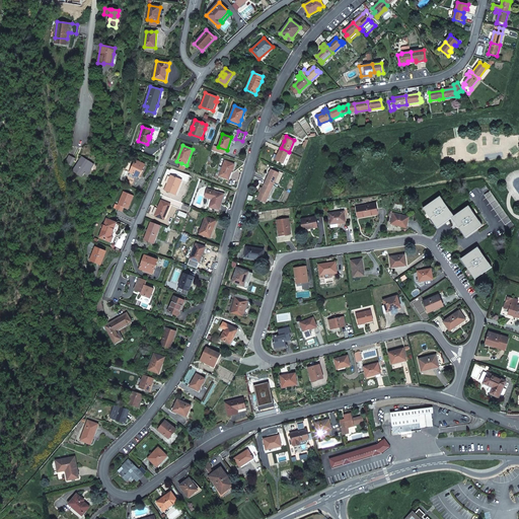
[(278,155),(276,160),(283,164),(289,152),(281,148),(278,155)]
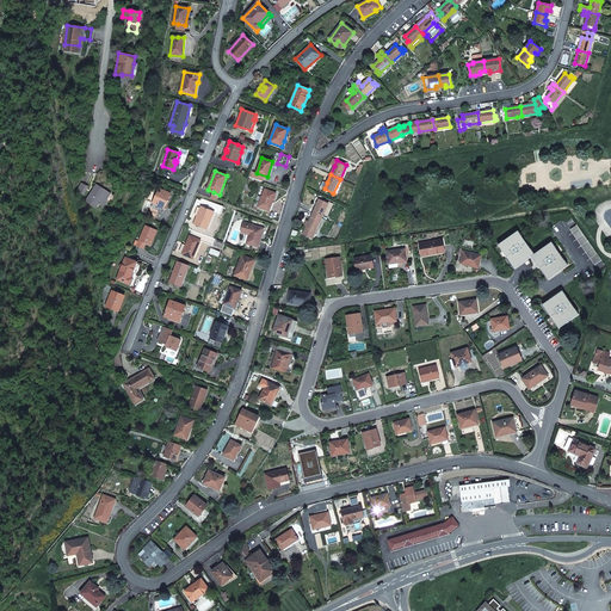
[(80,193),(84,195),(88,186),(82,183),(79,189),(80,193)]
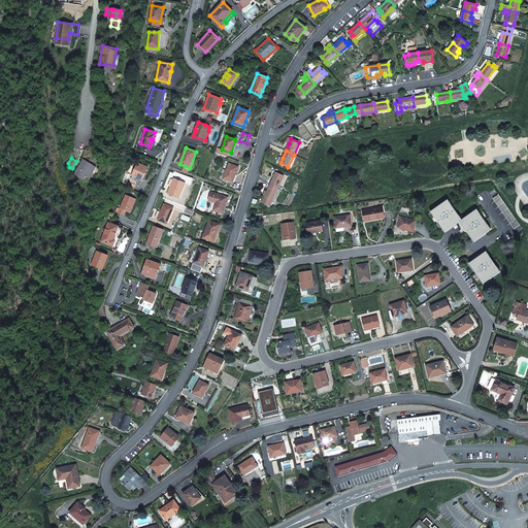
[(74,174),(84,180),(86,176),(89,178),(90,178),(91,177),(92,176),(92,175),(93,174),(92,173),(96,167),(84,159),(74,174)]
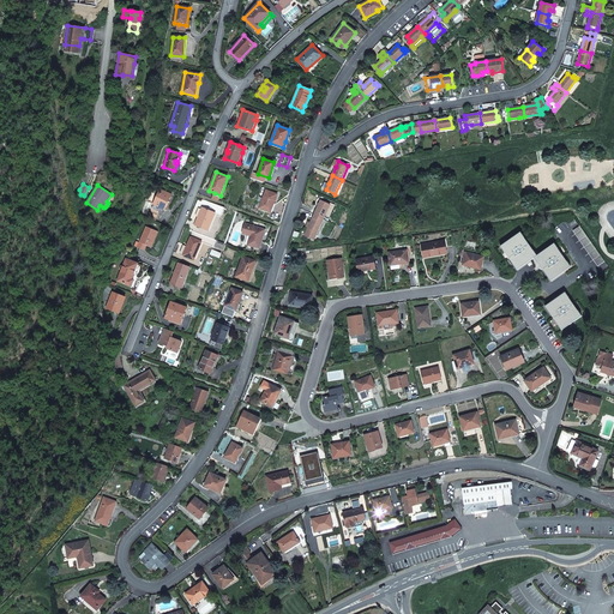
[(162,208),(164,209),(172,194),(161,190),(154,204),(148,215),(156,220),(162,208)]
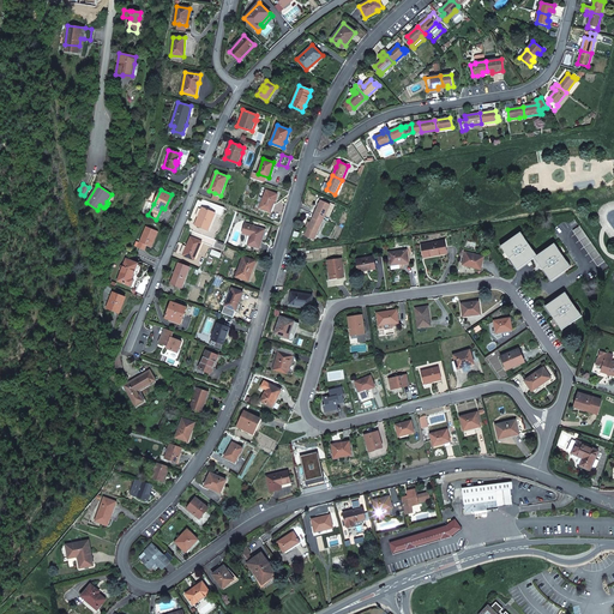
[(259,208),(271,212),(278,194),(266,190),(259,208)]
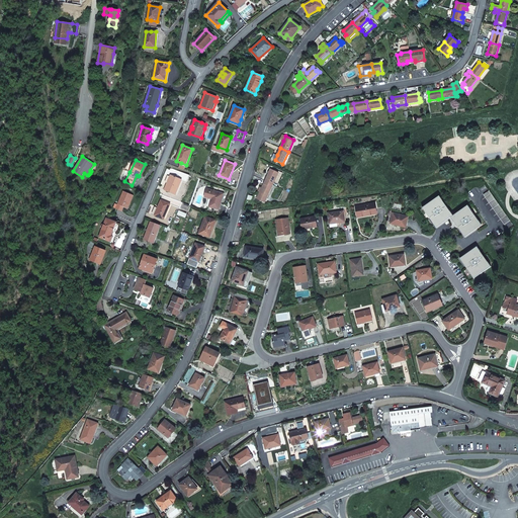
[(176,194),(182,180),(187,182),(189,175),(168,167),(165,173),(171,175),(167,183),(168,184),(165,190),(176,194)]
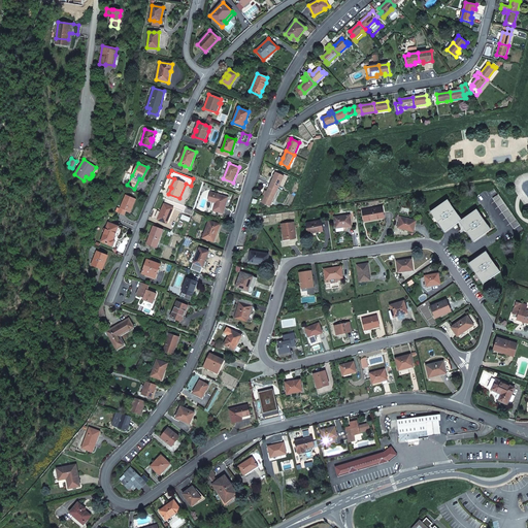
[(276,171),(270,185),(278,189),(285,174),(276,171)]
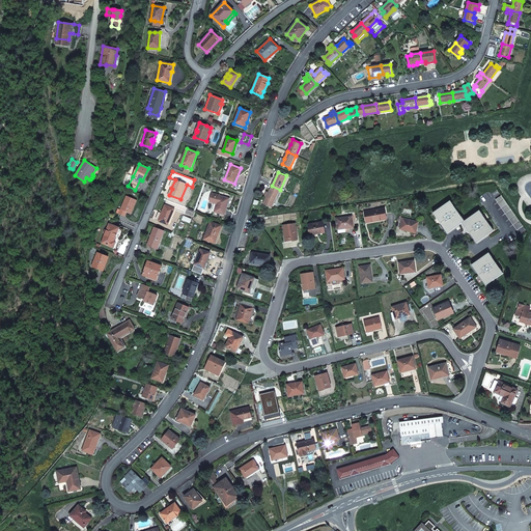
[(268,198),(264,204),(272,207),(280,190),(272,186),(269,193),(267,198),(268,198)]
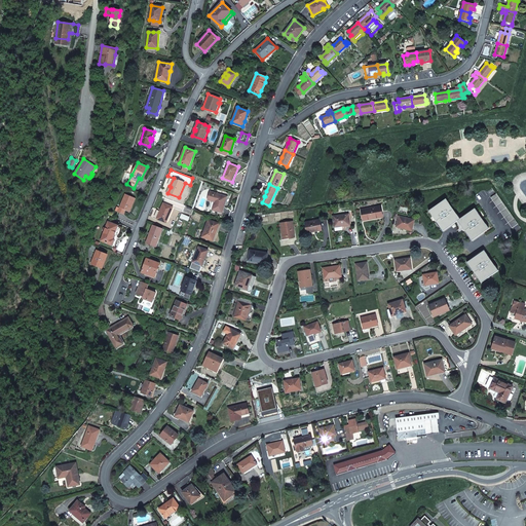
[(215,201),(213,211),(222,213),(227,197),(217,194),(210,192),(208,199),(215,201)]
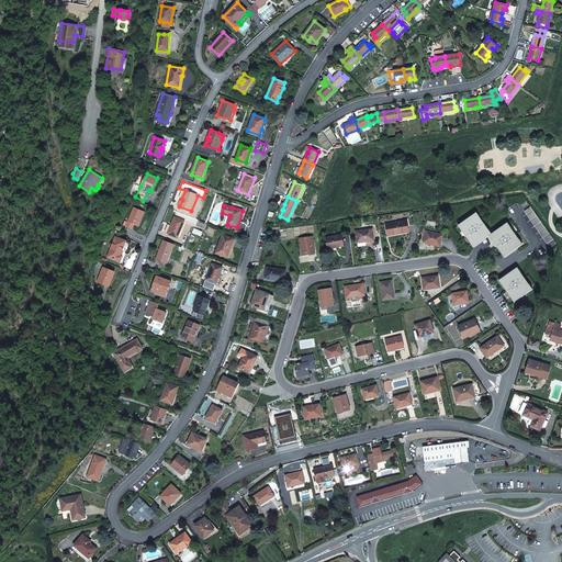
[(525,211),(547,244),(553,239),(531,206),(525,211)]
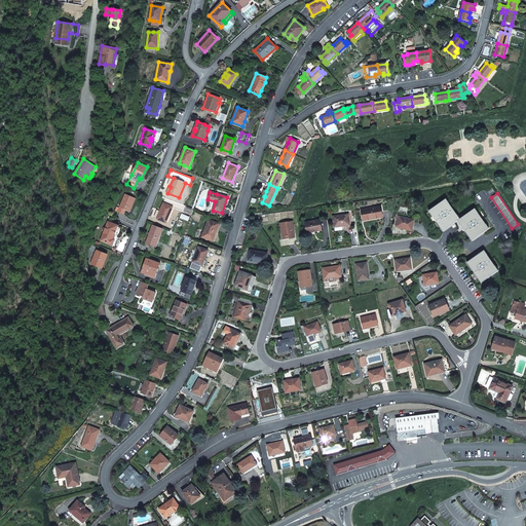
[(125,194),(119,208),(129,212),(136,198),(125,194)]
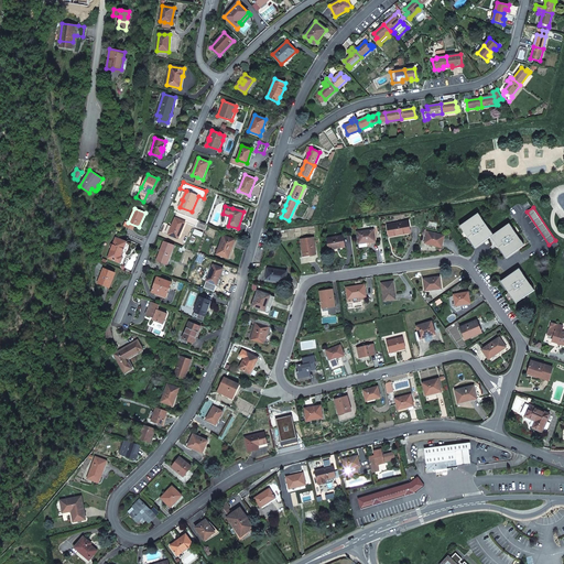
[(467,237),(475,248),(490,237),(494,235),(486,224),(484,225),(480,219),(481,218),(478,214),(459,226),(463,231),(465,230),(468,236),(467,237)]
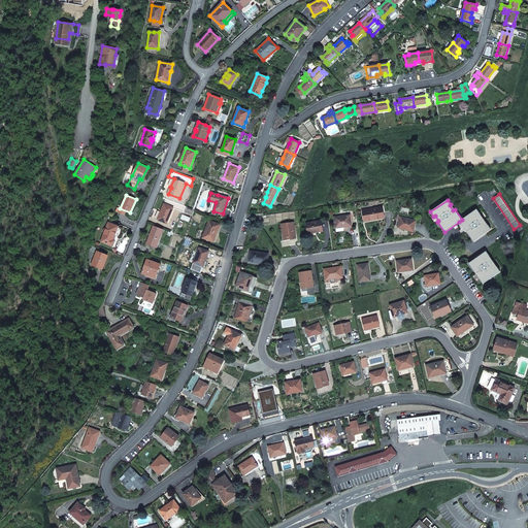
[(175,203),(173,208),(184,211),(186,206),(175,203)]
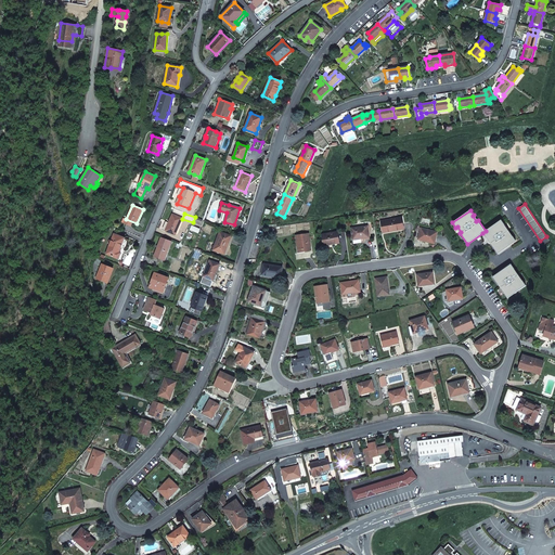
[(166,230),(176,234),(182,219),(172,215),(166,230)]
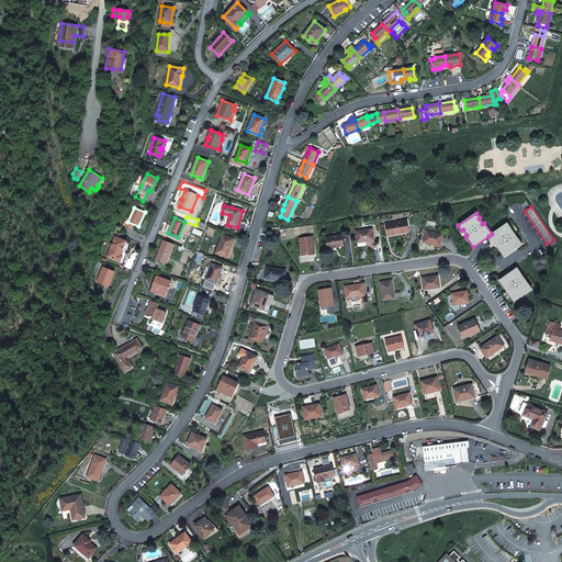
[(385,224),(388,236),(409,232),(407,221),(385,224)]
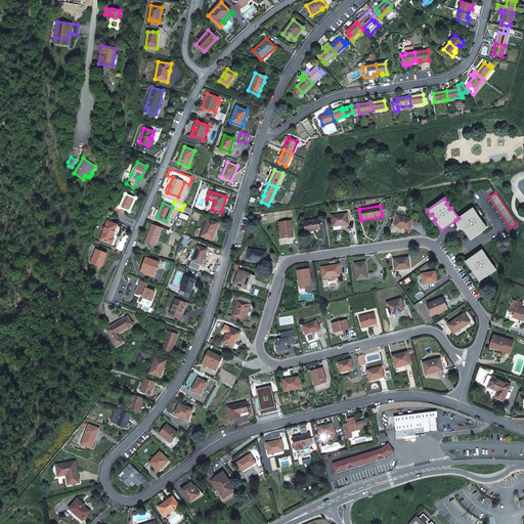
[(463,229),(470,239),(487,227),(480,218),(479,218),(475,213),(476,212),(473,208),(459,218),(455,220),(460,224),(461,223),(465,228),(463,229)]
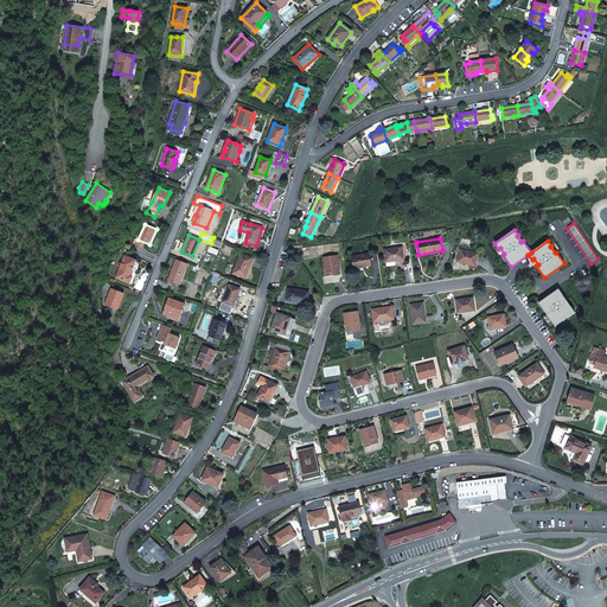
[(395,266),(395,261),(404,260),(402,248),(384,250),(385,262),(387,267),(395,266)]
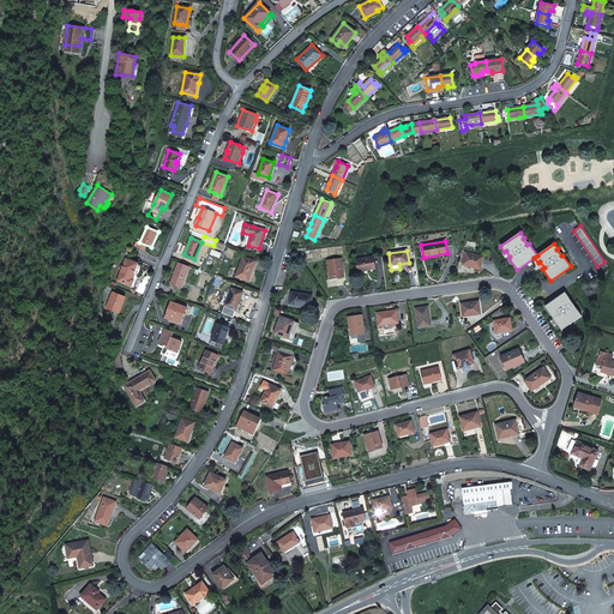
[(465,253),(463,265),(481,270),(483,257),(465,253)]
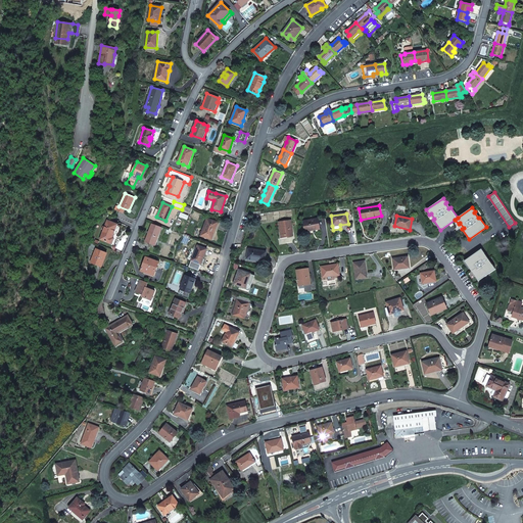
[(218,223),(207,219),(201,236),(211,240),(218,223)]
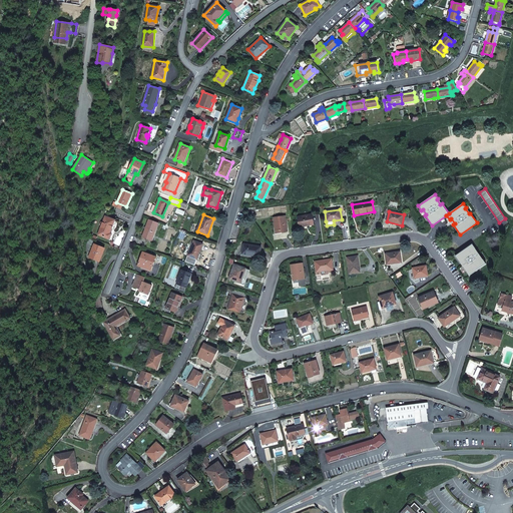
[(298,217),(300,227),(314,224),(312,214),(298,217)]
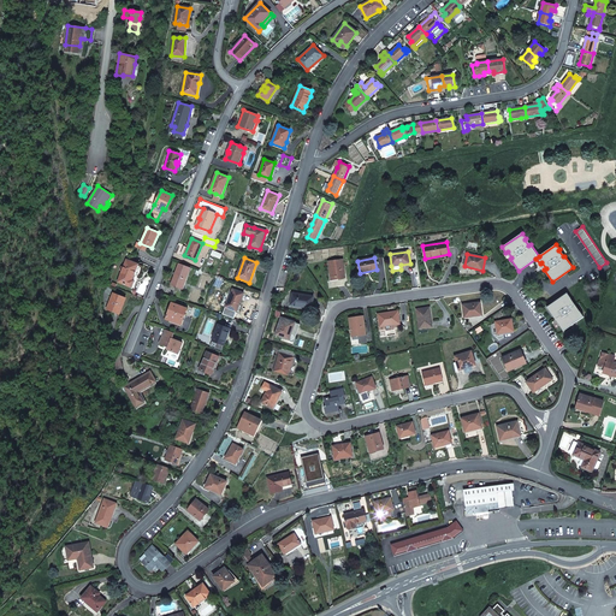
[(138,265),(126,260),(118,282),(131,288),(134,280),(132,280),(138,265)]
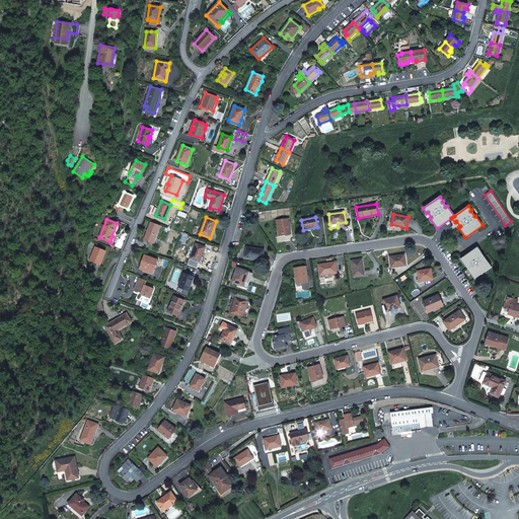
[(284,233),(285,235),(291,234),(289,219),(277,221),(279,234),(284,233)]
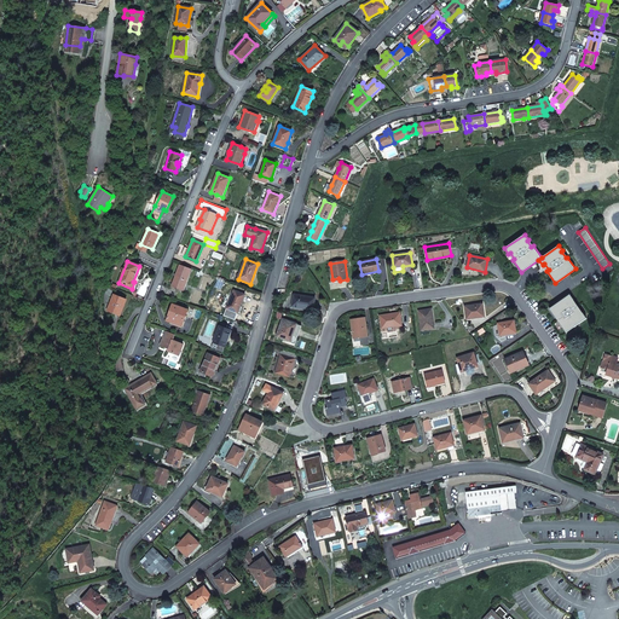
[(184,290),(191,268),(180,265),(172,285),(184,290)]
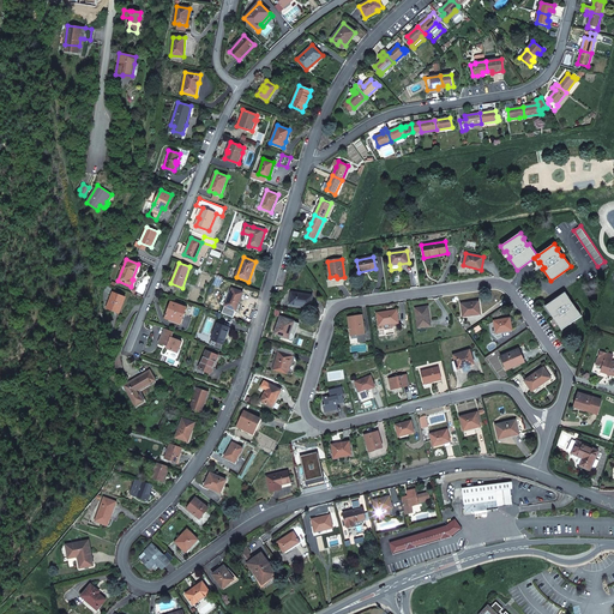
[(244,293),(232,288),(224,306),(236,311),(244,293)]
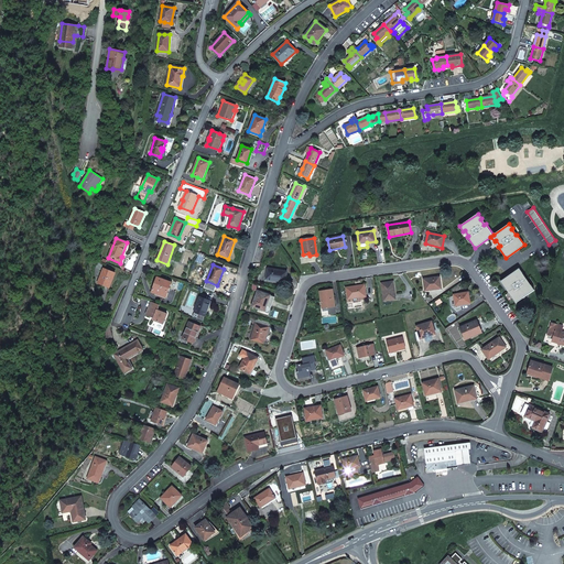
[(116,273),(104,269),(98,283),(110,288),(116,273)]
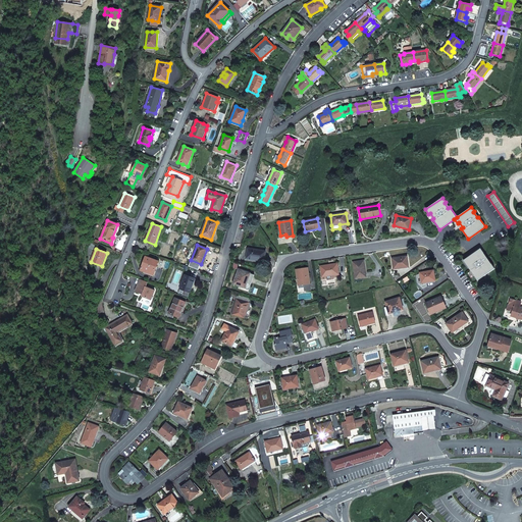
[(248,249),(246,258),(264,261),(265,251),(248,249)]
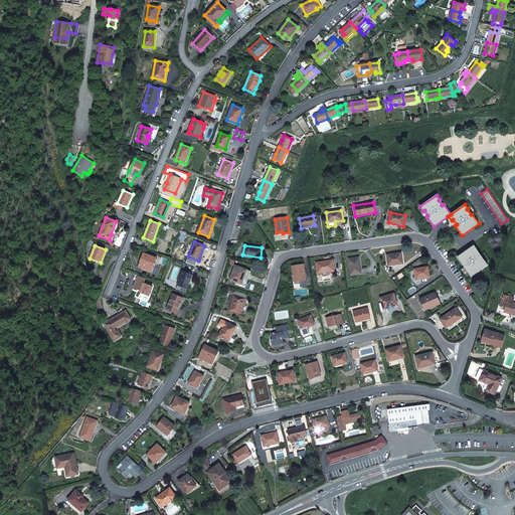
[(468,272),(471,277),(488,265),(485,261),(483,262),(480,256),(481,255),(474,245),(457,256),(464,267),(466,266),(469,272),(468,272)]
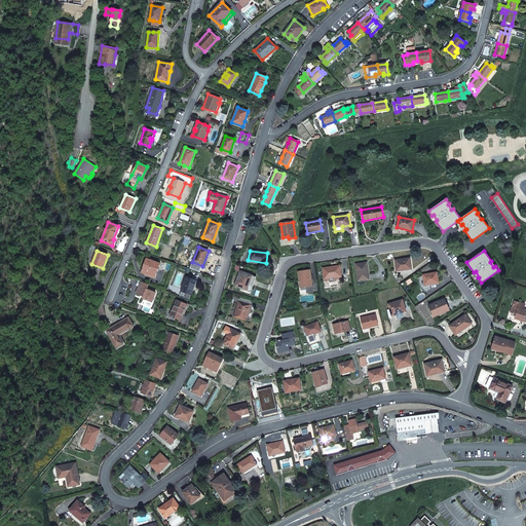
[(396,260),(397,271),(412,269),(410,258),(396,260)]
